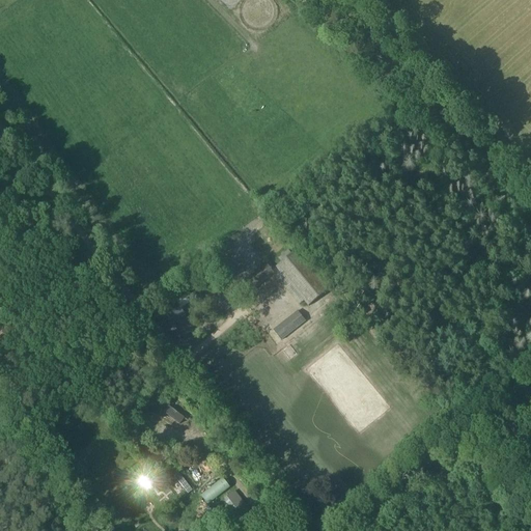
[(280,273),(276,277),(300,306),(303,303),(305,302),(327,283),(328,283),(327,282),(299,249),(298,249),(291,254),(288,251),(279,258),(282,262),(281,263),(276,268),(280,273)]
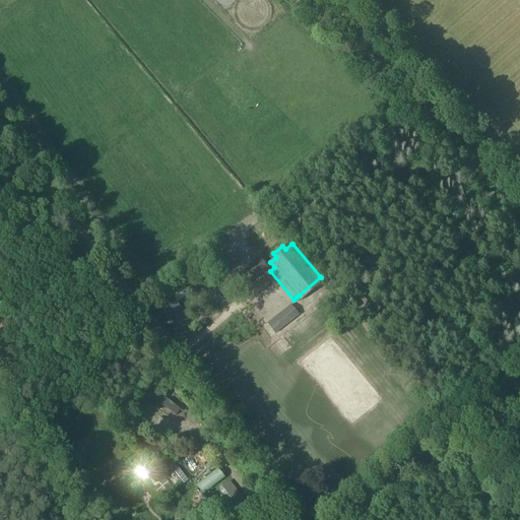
[(258,258),(228,282),(236,291),(236,293),(253,279),(253,278),(250,274),(263,264),(265,262),(260,257),(258,258)]
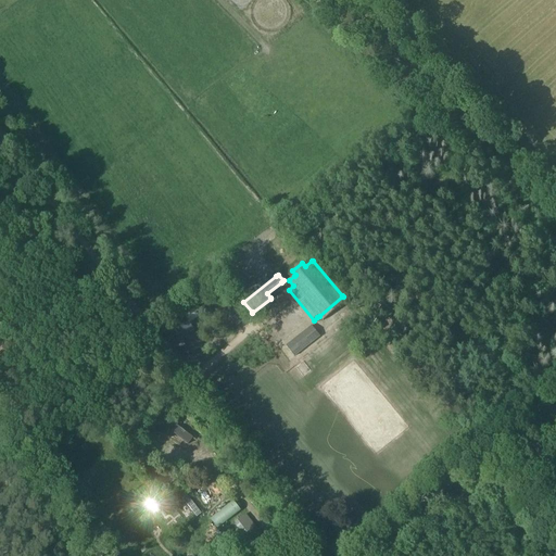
[(187,324),(200,315),(194,307),(168,326),(178,339),(191,330),(187,324)]
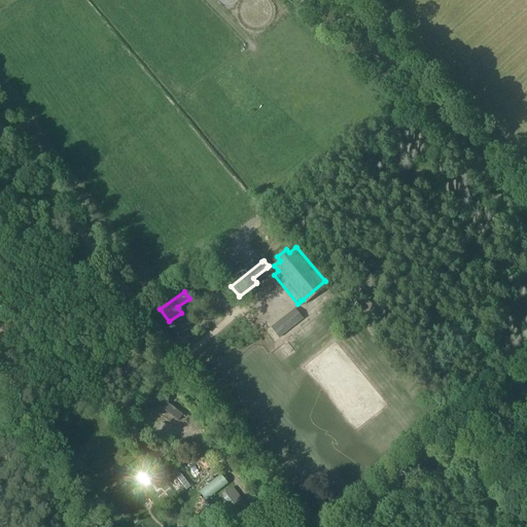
[(301,318),(293,308),(270,327),(277,337),(301,318)]
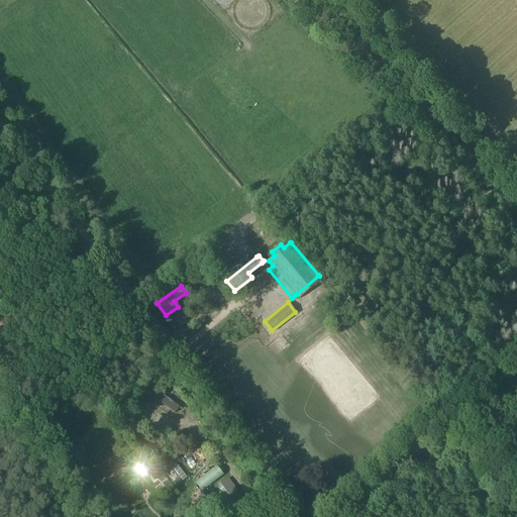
[(175,410),(157,392),(149,402),(170,417),(175,410)]
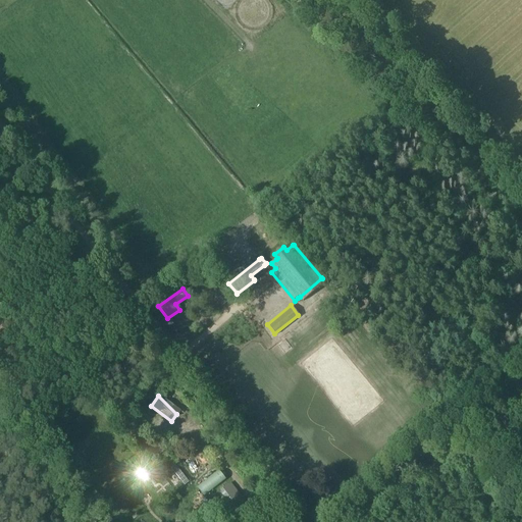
[(170,465),(185,485),(189,482),(174,462),(170,465)]
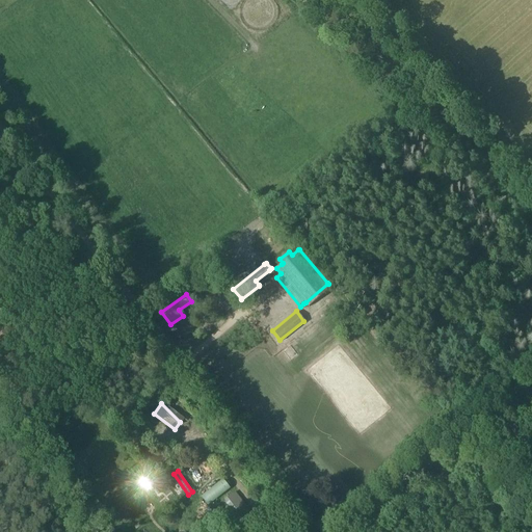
[(209,505),(231,489),(223,479),(202,497),(209,505)]
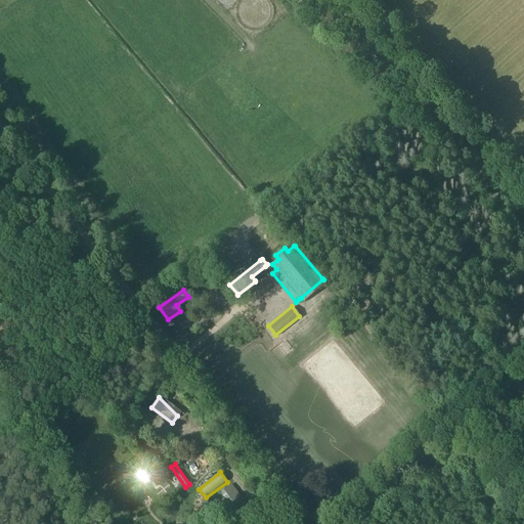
[(252,512),(231,484),(220,492),(241,520),(252,512)]
